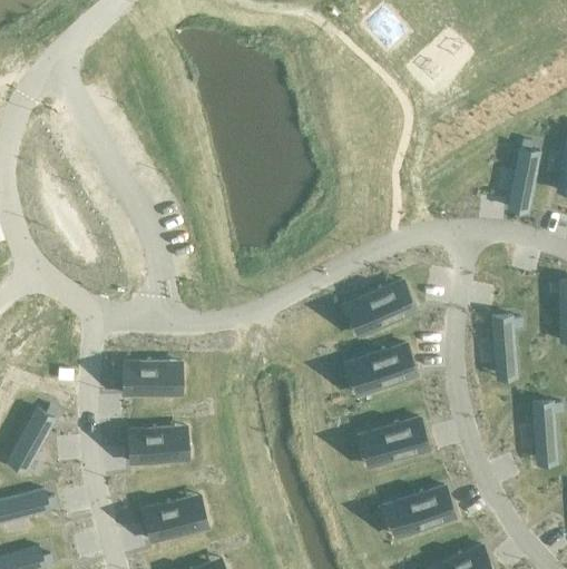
[(520,148),(511,196),(531,200),(541,151),(531,150),(534,141),(525,139),(522,148),(520,148)]
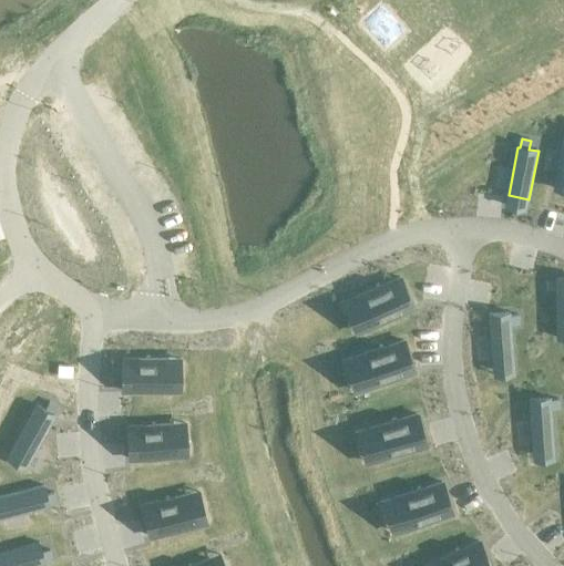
[(557,280),(549,281),(549,290),(557,290),(559,328),(563,327),(563,278),(557,278),(557,280)]
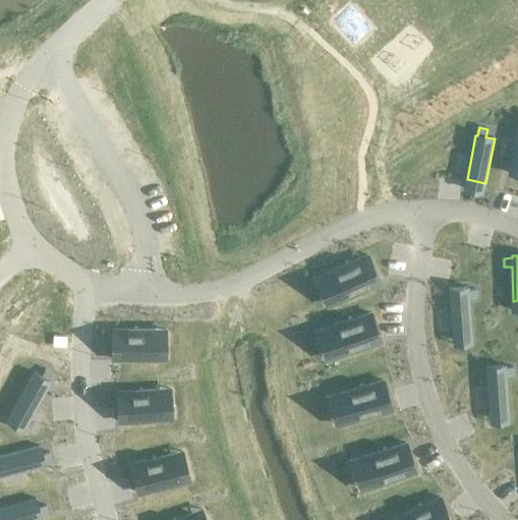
[(369,257),(328,275),(339,302),(381,285),(369,257)]
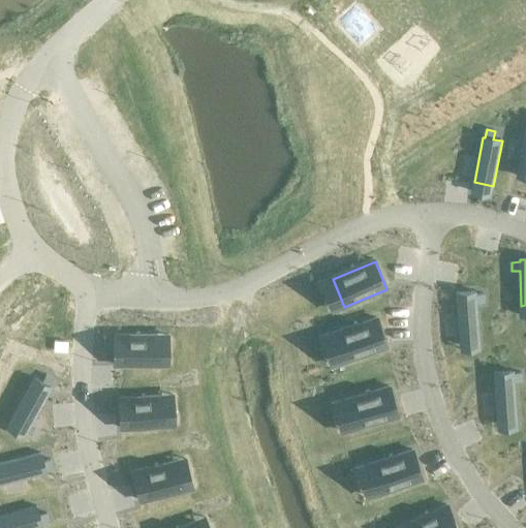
[(478,292),(459,293),(461,340),(481,339),(478,304),(487,303),(486,294),(478,294),(478,292)]
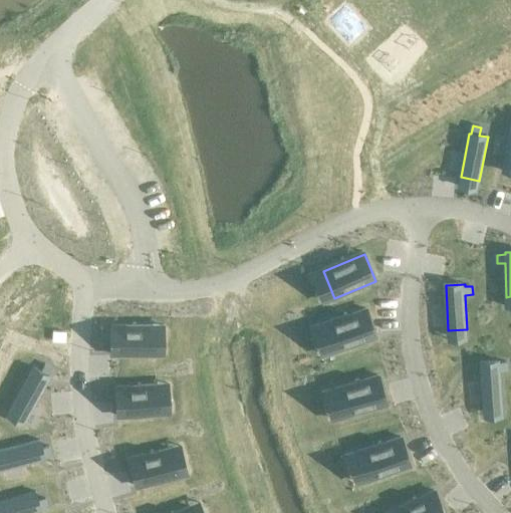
[(367,310),(325,324),(334,352),(376,338),(367,310)]
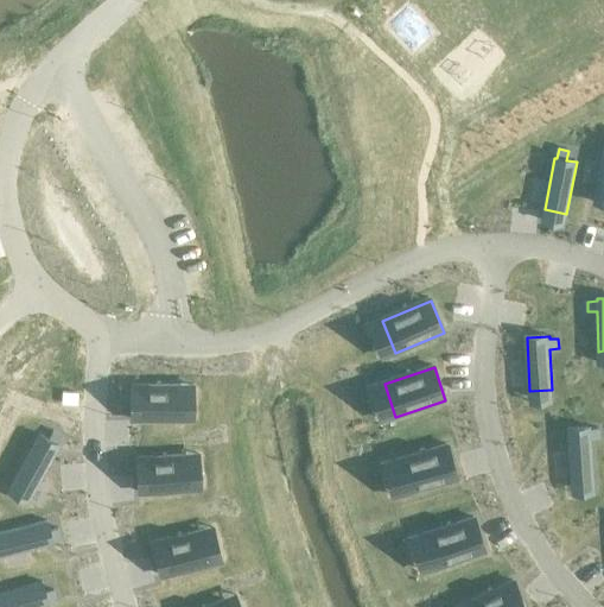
[(180,386),(133,386),(133,422),(182,421),(180,386)]
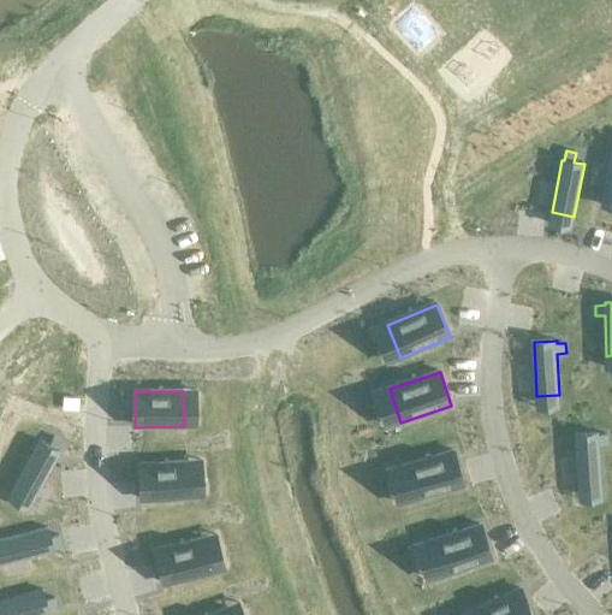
[(599,433),(576,435),(580,488),(602,486),(600,445),(608,445),(608,435),(599,436),(599,433)]
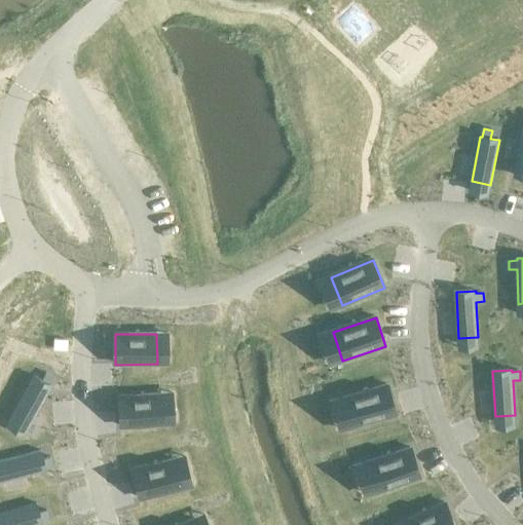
[(36,376),(14,416),(31,425),(53,386),(51,385),(55,378),(47,374),(44,381),(36,376)]
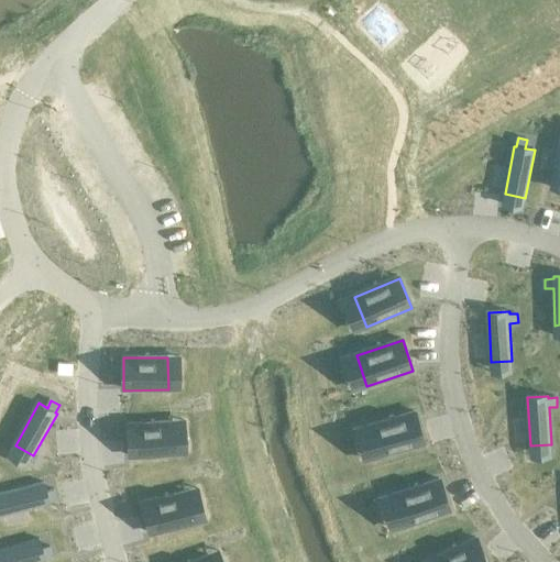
[(416,412),(369,426),(377,458),(425,443),(416,412)]
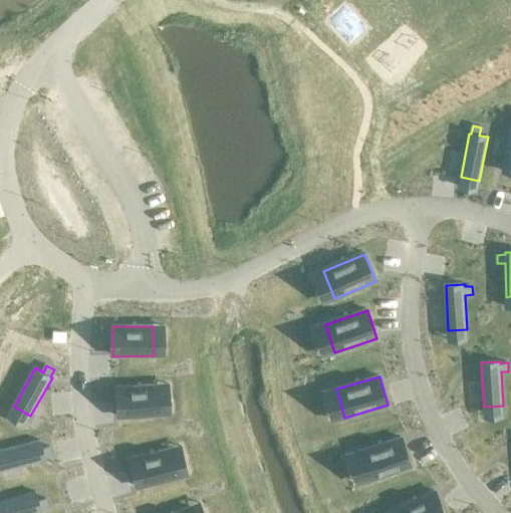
[(158,386),(117,388),(119,417),(160,415),(158,386)]
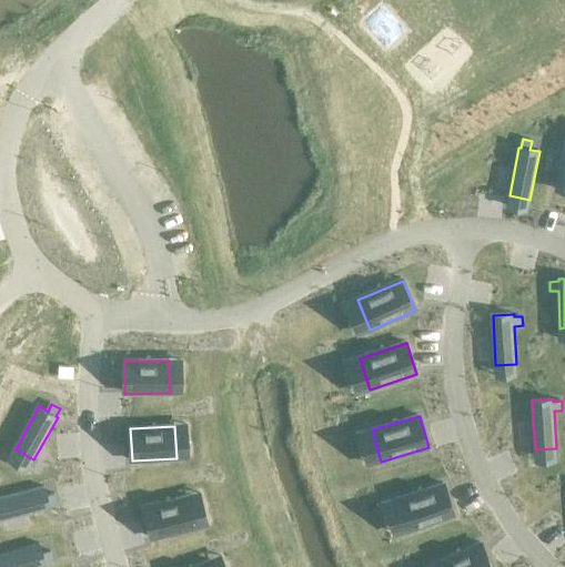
[(444,484),(397,500),(407,532),(455,515),(444,484)]
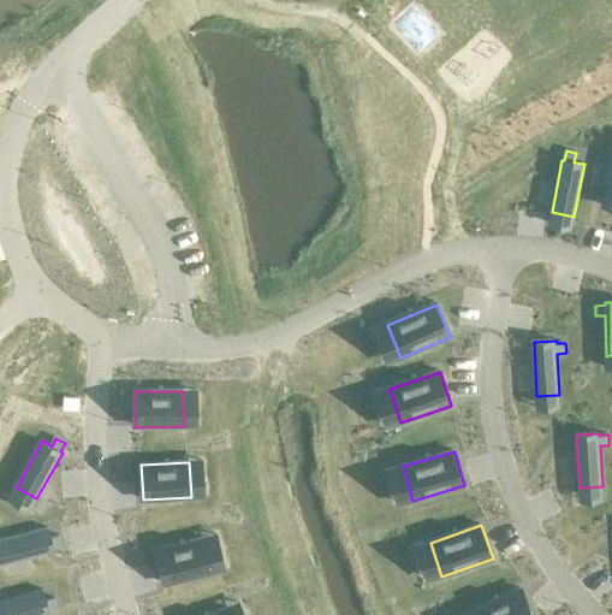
[(48,528),(0,542),(0,553),(3,565),(54,551),(54,549),(63,547),(60,537),(52,539),(48,528)]
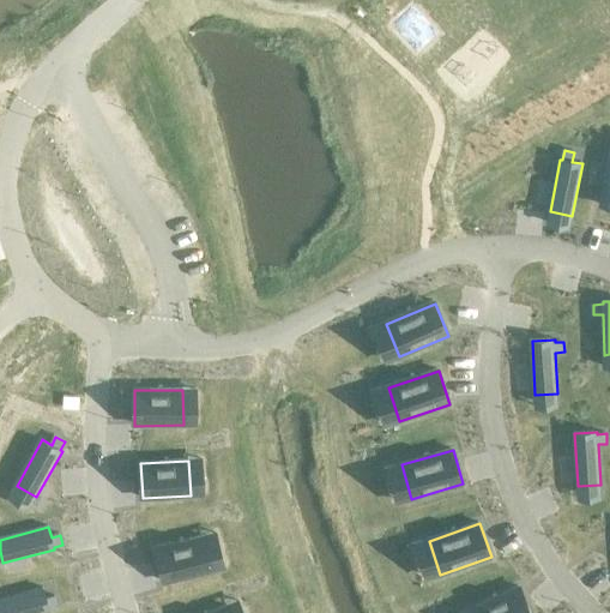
[(204,538),(156,550),(165,583),(212,571),(204,538)]
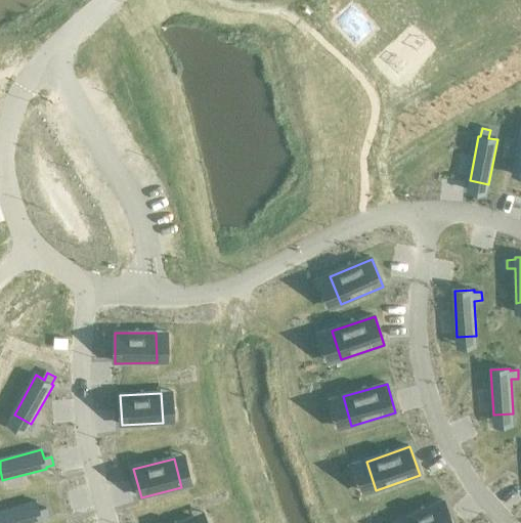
[(454,522),(444,502),(406,519),(408,522),(454,522)]
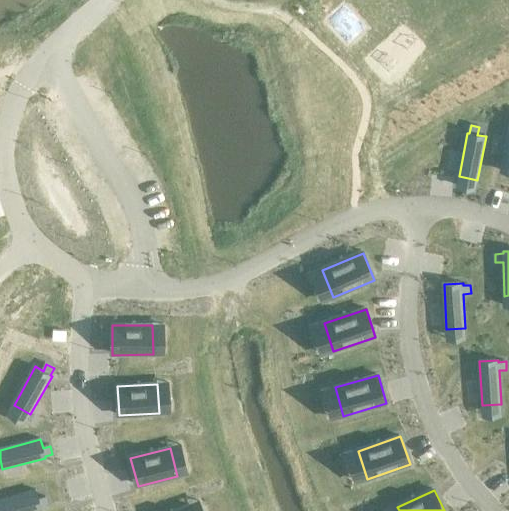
[(36,491),(0,500),(0,510),(35,510),(41,509),(41,507),(48,505),(46,497),(39,499),(36,491)]
